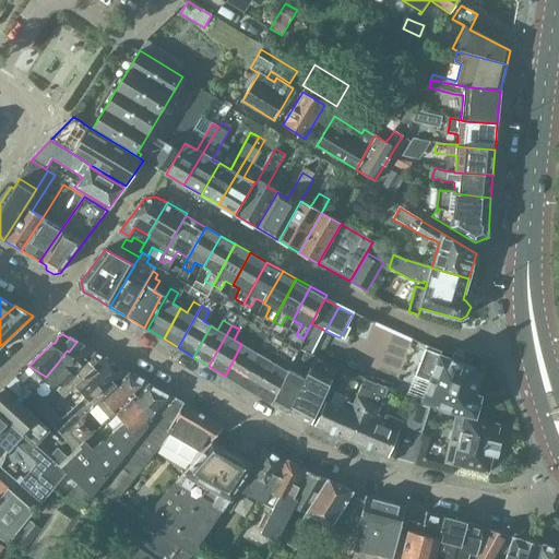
[(262,343),(254,339),(249,348),(241,344),(225,376),(240,385),(262,343)]
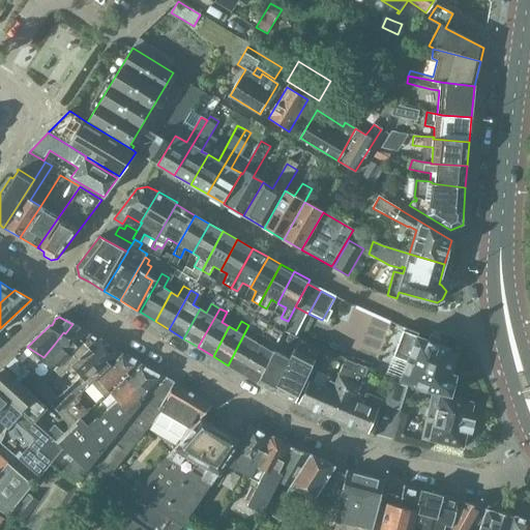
[(43,357),(59,365),(59,366),(88,335),(88,333),(72,324),(65,333),(63,332),(54,345),(53,347),(43,357)]
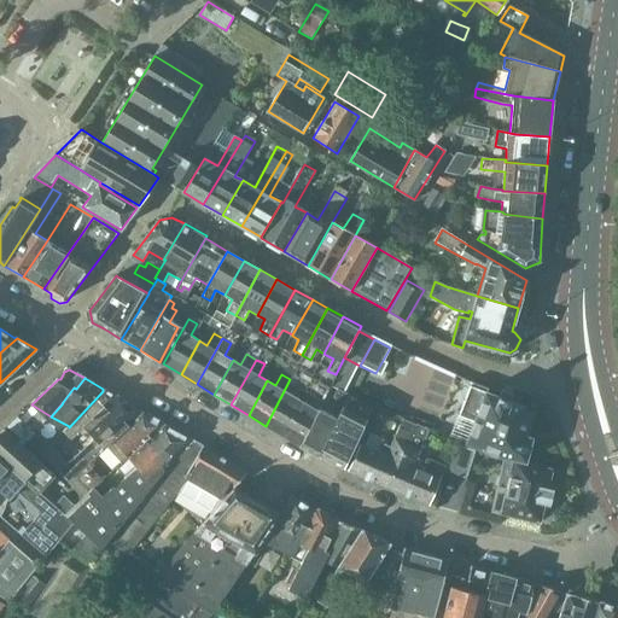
[(292,395),(298,384),(290,379),(266,426),(281,436),(299,401),(292,395)]
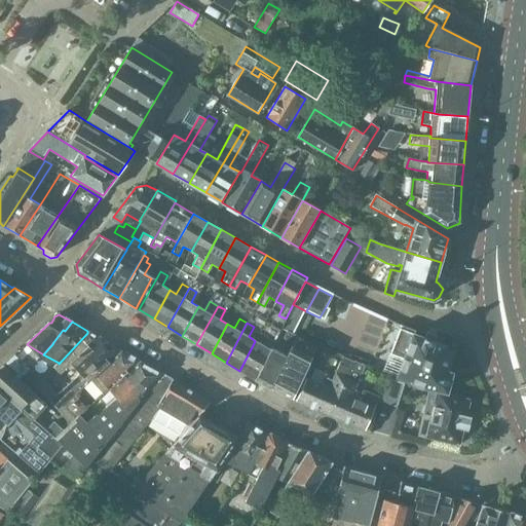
[(404,327),(399,346),(407,349),(396,377),(419,387),(447,393),(451,373),(446,371),(450,353),(445,346),(434,342),(436,335),(425,332),(424,338),(414,334),(415,330),(404,327)]
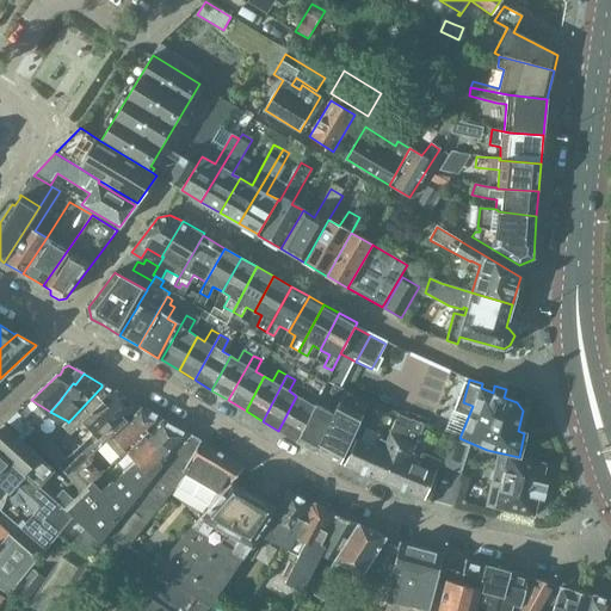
[(62,426),(69,433),(115,392),(103,384),(102,387),(68,423),(68,421),(62,426)]
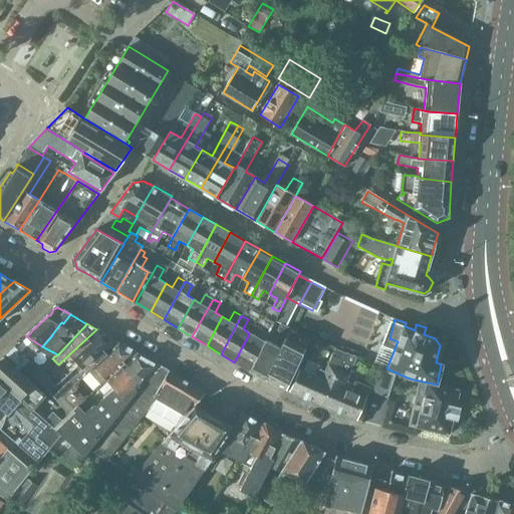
[(264,340),(268,331),(262,327),(257,336),(250,332),(249,333),(234,362),(249,371),(264,340)]
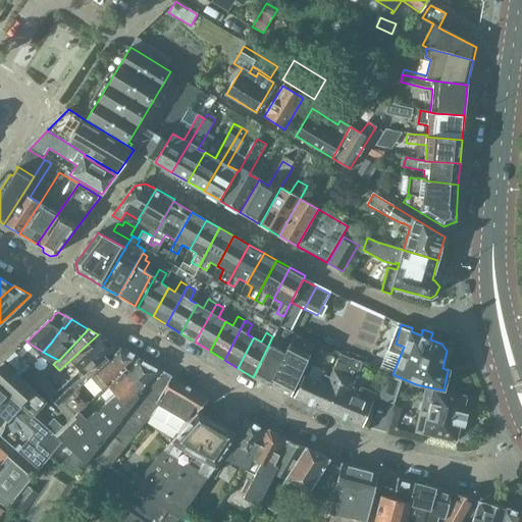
[(70,361),(88,379),(116,353),(118,350),(98,334),(59,370),(60,370),(70,361)]
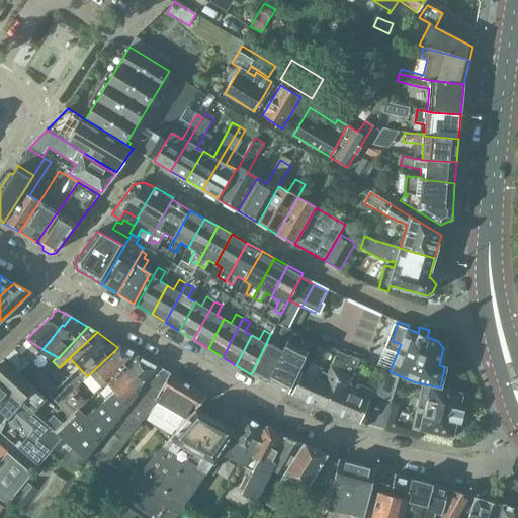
[(305,350),(309,341),(290,334),(266,381),(288,393),(307,351),(305,350)]
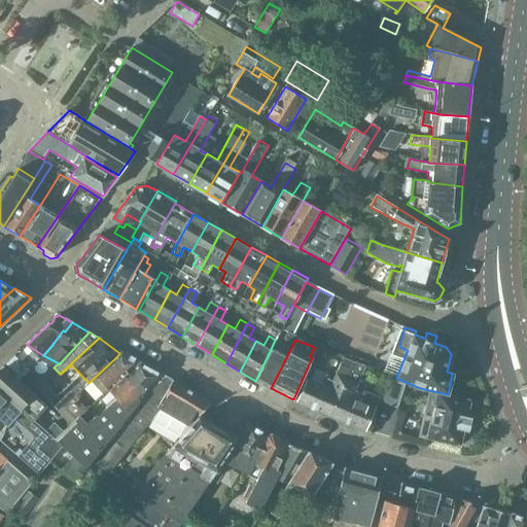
[(271,388),(291,347),(285,344),(280,353),(271,349),(255,381),(271,388)]
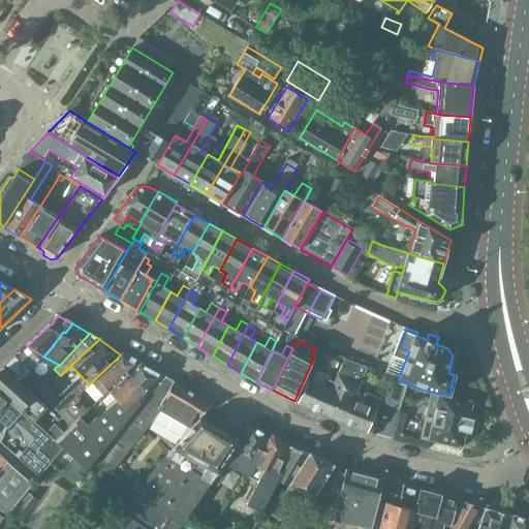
[(87,386),(100,401),(141,364),(139,364),(138,361),(129,355),(124,355),(121,353),(120,354),(118,358),(89,384),(87,386)]
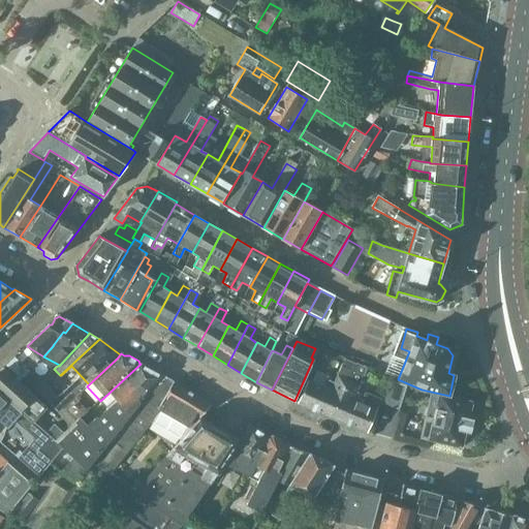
[(22,379),(29,370),(14,358),(6,366),(22,379)]
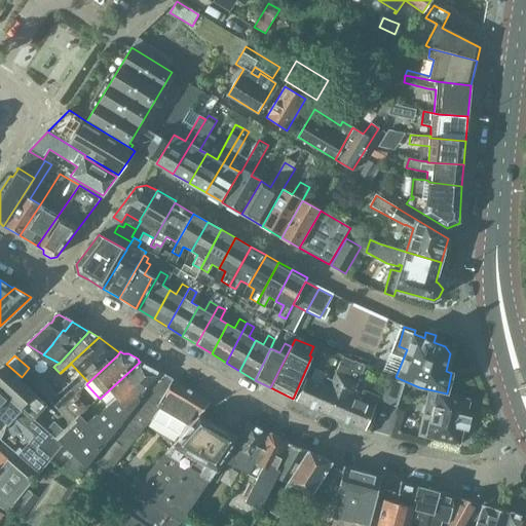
[(55,439),(86,467),(151,387),(164,376),(164,375),(140,362),(100,399),(55,439)]
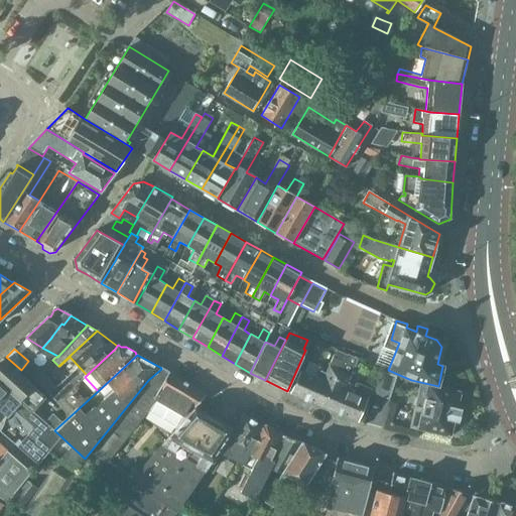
[(0,362),(0,383),(33,412),(40,404),(44,408),(50,401),(4,359),(0,362)]
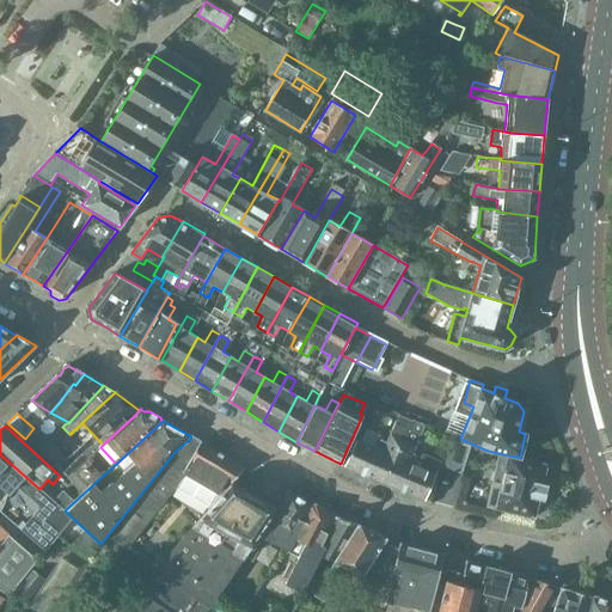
[(383,483),(405,432),(393,426),(386,441),(381,439),(379,445),(374,442),(373,447),(357,440),(344,467),(383,483)]
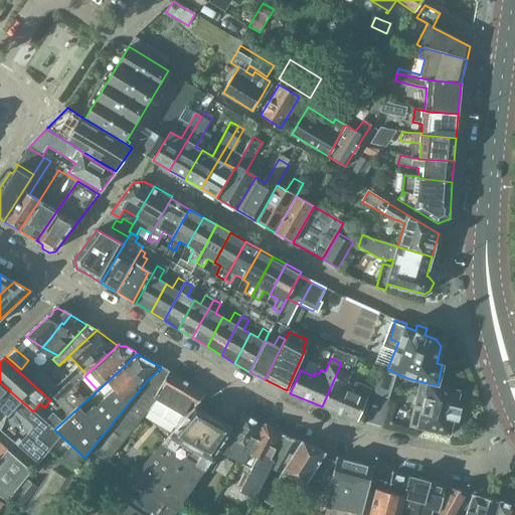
[(353,368),(341,363),(322,406),(357,421),(366,398),(351,392),(353,388),(349,387),(351,383),(347,381),(353,368)]
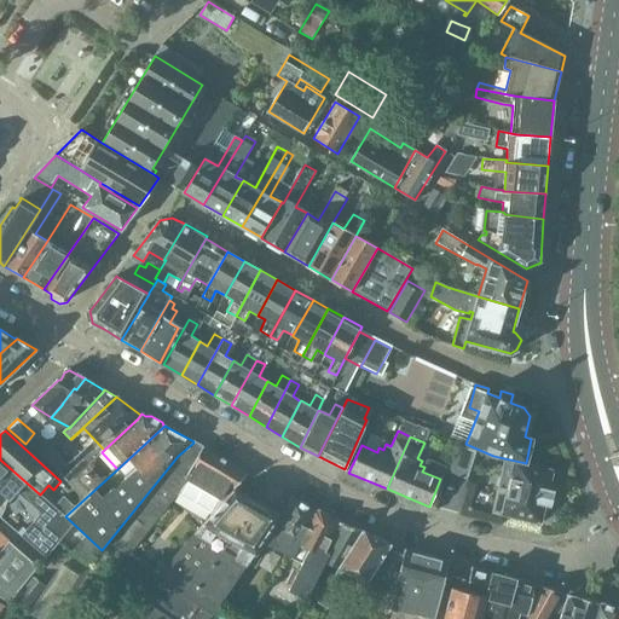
[(190,480),(224,501),(233,490),(248,474),(194,441),(194,443),(178,456),(102,550),(121,566),(190,480)]
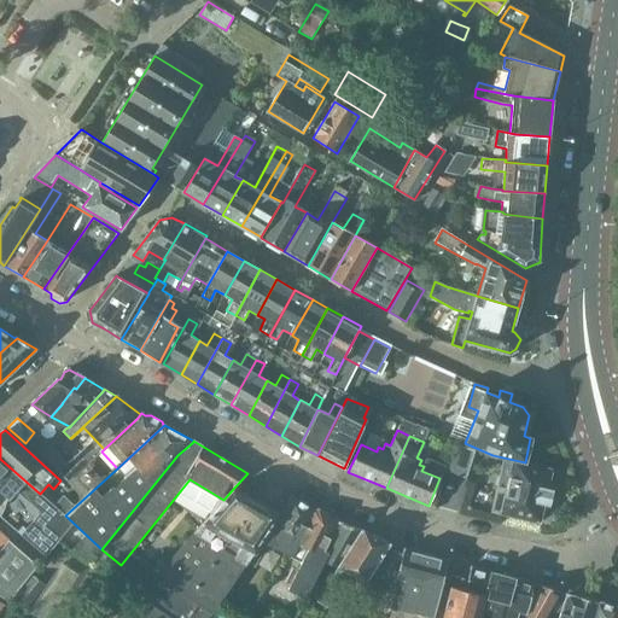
[(456,445),(448,472),(465,478),(473,452),(456,445)]
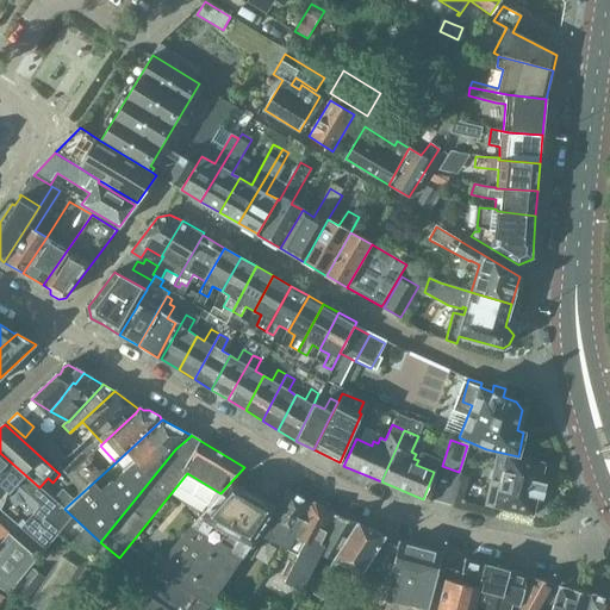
[(39,487),(0,453),(0,484),(10,493),(18,483),(22,486),(20,487),(41,505),(33,515),(42,522),(50,514),(58,504),(41,489),(39,487)]
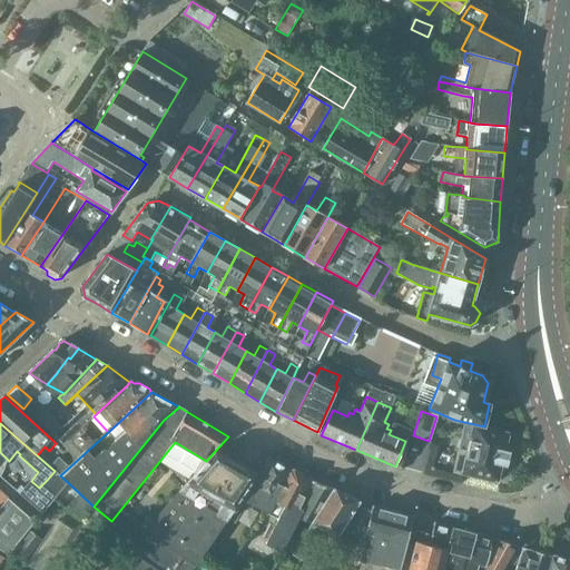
[(509,434),(464,423),(453,471),(497,482),(501,463),(502,463),(505,452),(504,452),(509,434)]
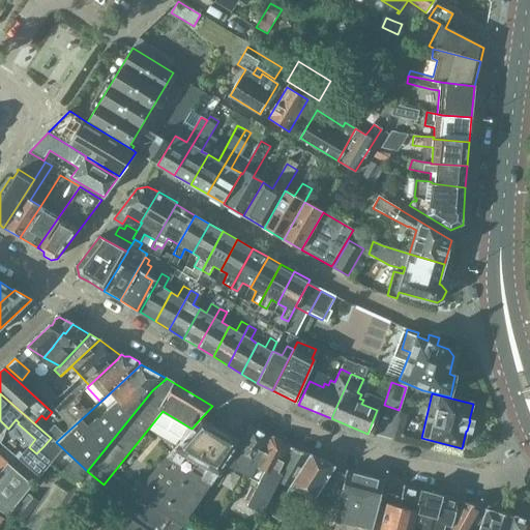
[(200,419),(192,429),(136,493),(128,503),(125,502),(106,529),(179,529),(212,483),(232,454),(240,442),(200,419)]
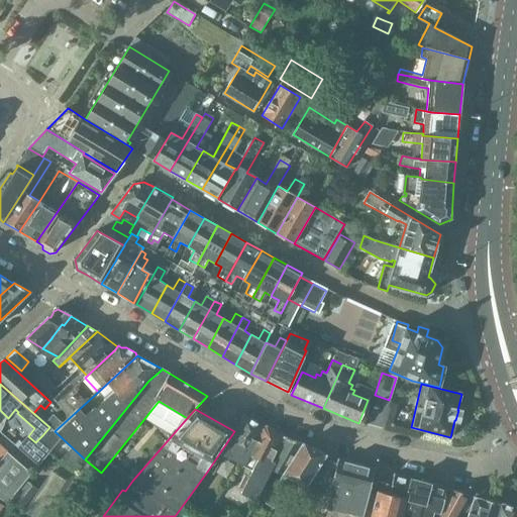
[(226,443),(207,472),(214,475),(224,454),(245,466),(255,442),(256,443),(259,439),(257,438),(263,427),(245,416),(228,444),(226,443)]
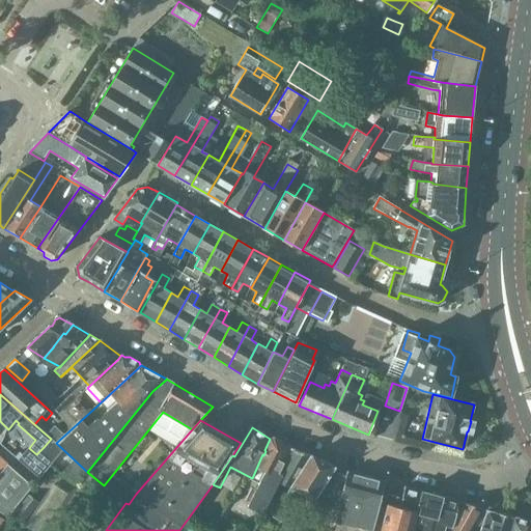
[(274,438),(270,439),(264,450),(266,451),(263,455),(262,454),(252,478),(251,479),(259,483),(248,507),(262,514),(264,512),(269,503),(279,506),(311,456),(289,449),(288,445),(274,438)]
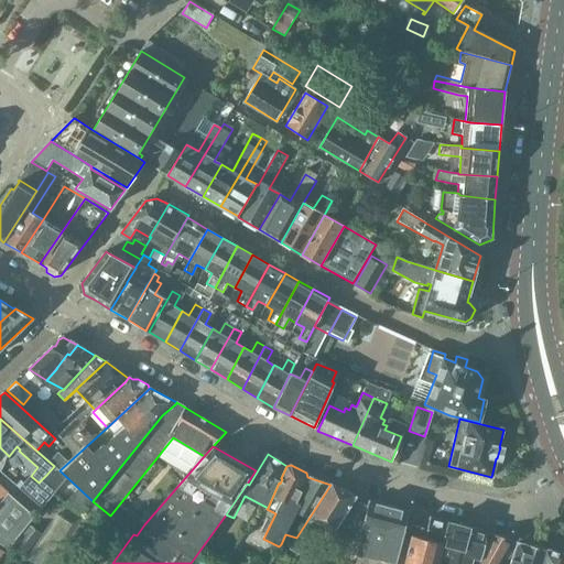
[(361,500),(331,485),(296,538),(285,534),(281,544),(299,555),(318,522),(340,537),(344,532),(359,503),(361,500)]
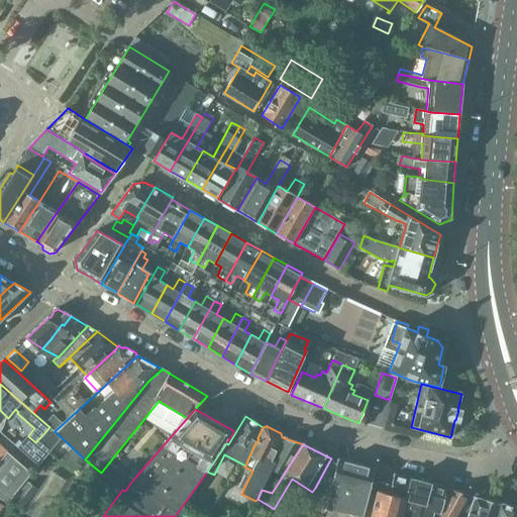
[(7,452),(0,460),(0,499),(7,504),(31,474),(7,452)]
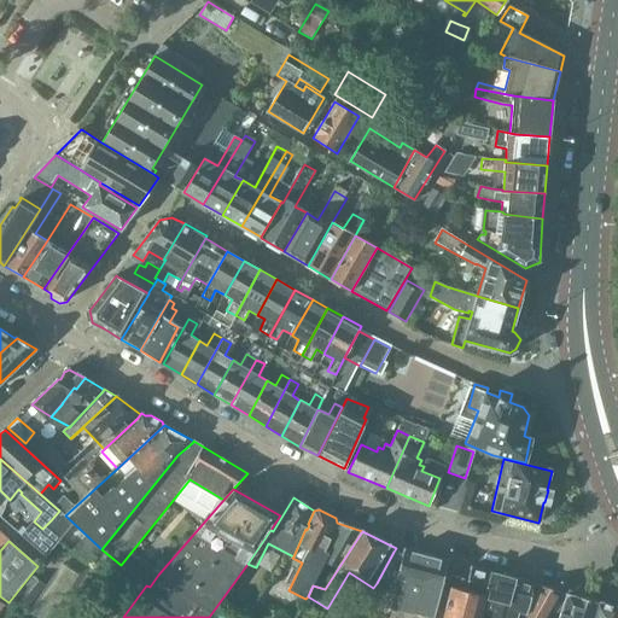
[(403,555),(394,552),(377,583),(395,588),(412,593),(406,611),(392,607),(389,617),(432,617),(433,617),(441,590),(448,561),(404,549),(403,555)]
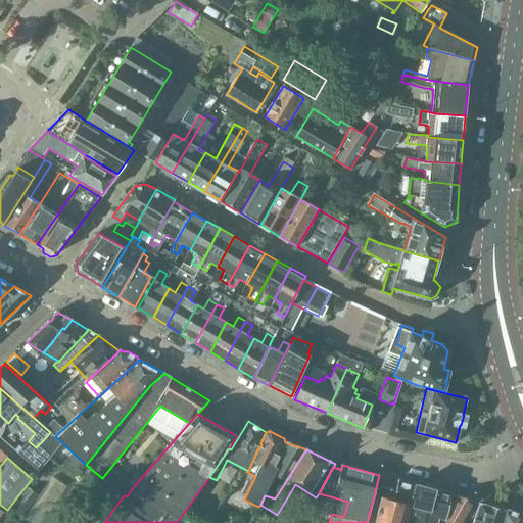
[(406,522),(416,485),(398,480),(395,491),(384,488),(382,496),(375,522),(406,522)]
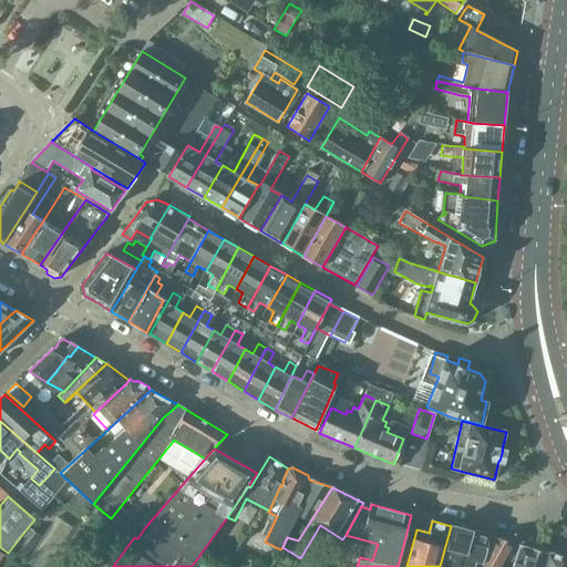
[(491,536),(451,526),(440,566),(474,566),(476,562),(482,564),(484,559),(491,536)]
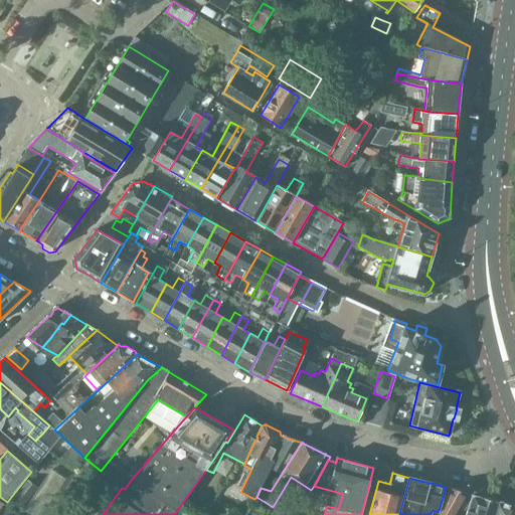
[(467,493),(450,488),(440,507),(440,508),(438,512),(436,514),(457,514),(459,512),(467,494),(467,493)]
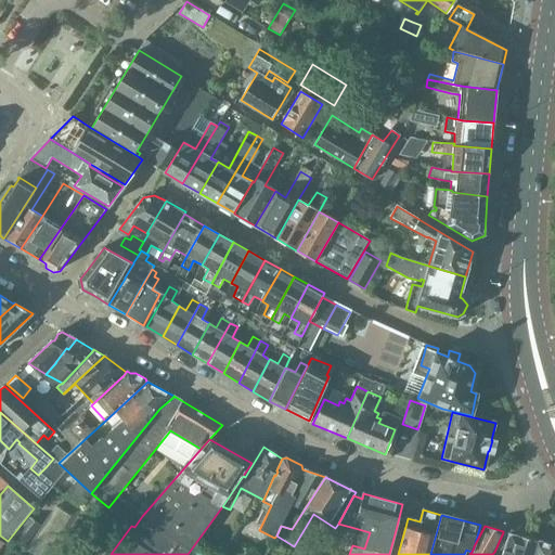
[(494,552),(492,554),(530,554),(536,540),(518,536),(508,533),(503,554),(494,552)]
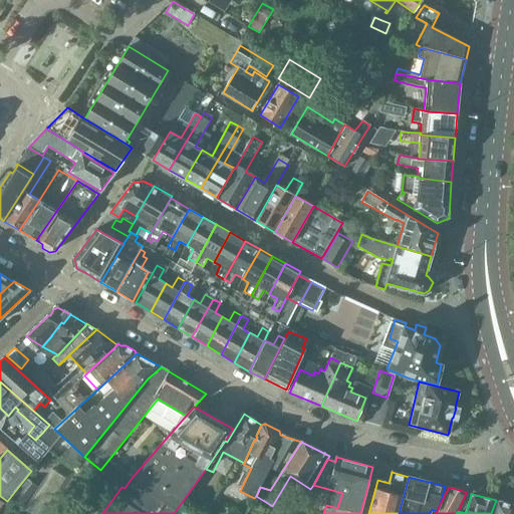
[(511,513),(513,507),(513,504),(496,500),(491,513),(511,513)]
